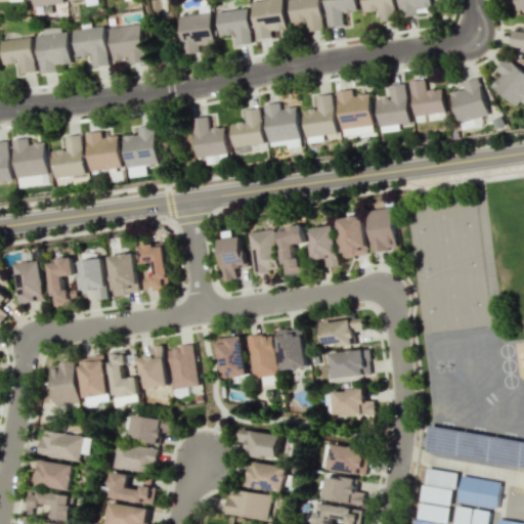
[(270,38),(270,31),(286,29),(281,0),(256,0),(251,1),(255,39),(270,38)]
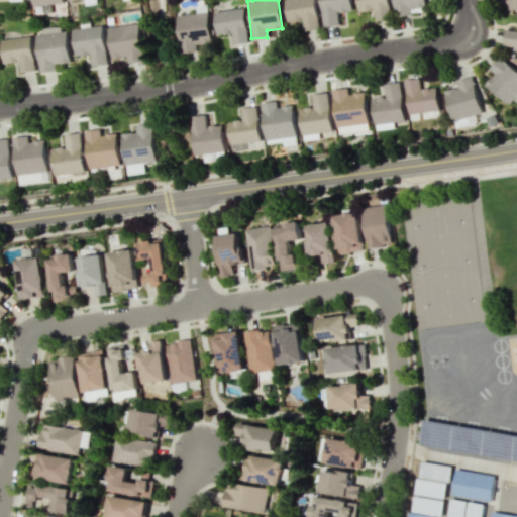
[(284,0),(287,22),(302,20),(303,31),(318,29),(315,0),(284,0)]
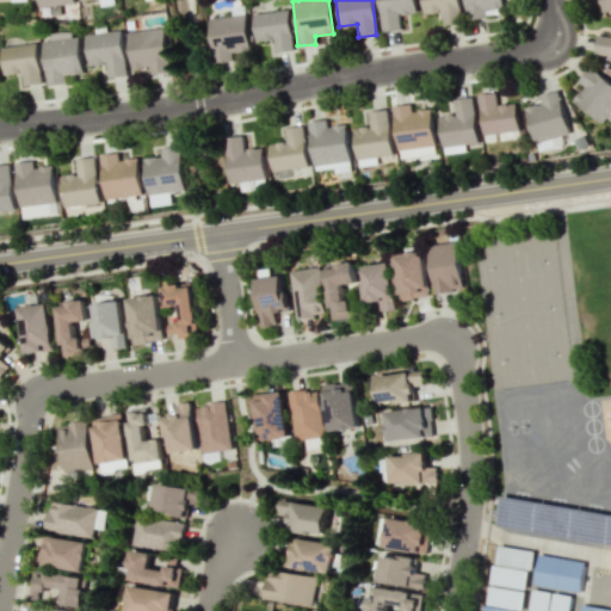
[(377,0),(382,32),(400,29),(399,14),(417,12),(414,0),(377,0)]
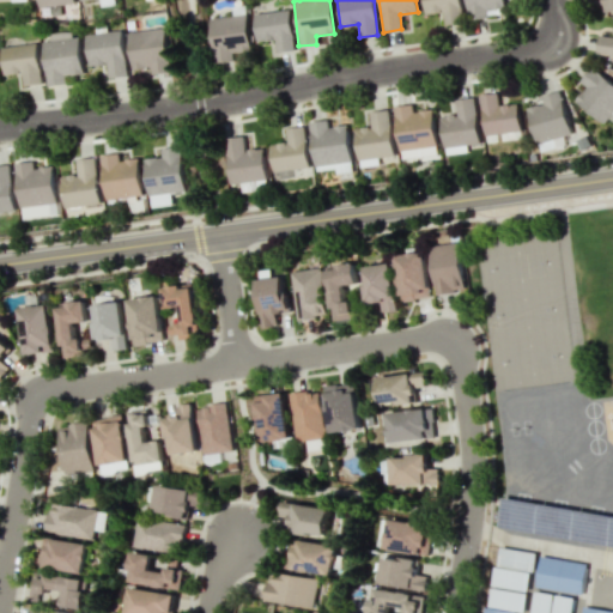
[(423,0),(424,14),(443,12),(444,25),(462,23),(460,0),(423,0)]
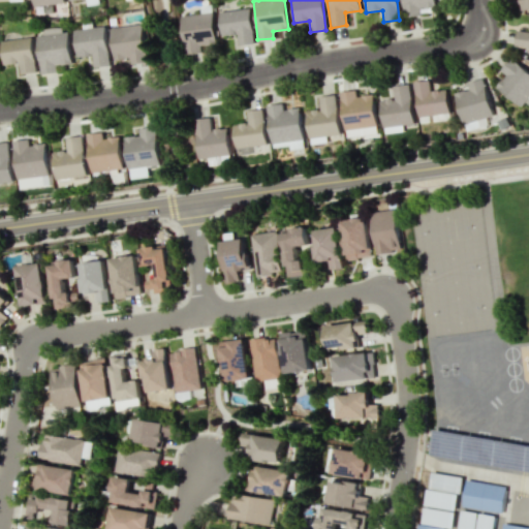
[(421,16),(419,8),(435,7),(434,0),(401,0),(404,18),(421,16)]
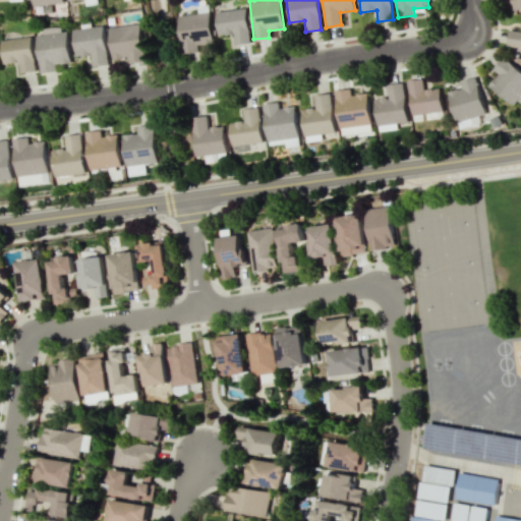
[(520,9),(520,0),(511,0),(512,10),(520,9)]
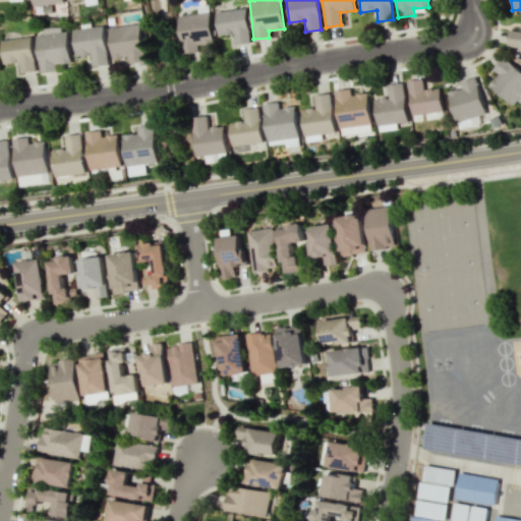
[(233,34),(234,44),(249,43),(245,7),(214,11),(217,36),(233,34)]
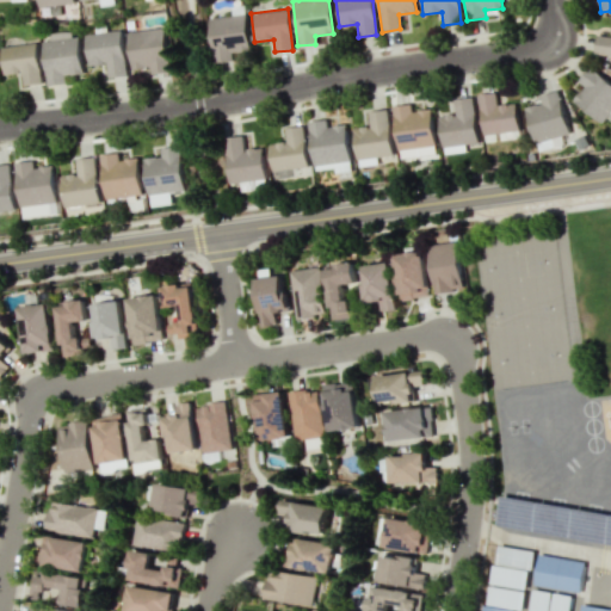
[(207,19),(214,63),(233,61),(232,53),(250,49),(244,13),(207,19)]
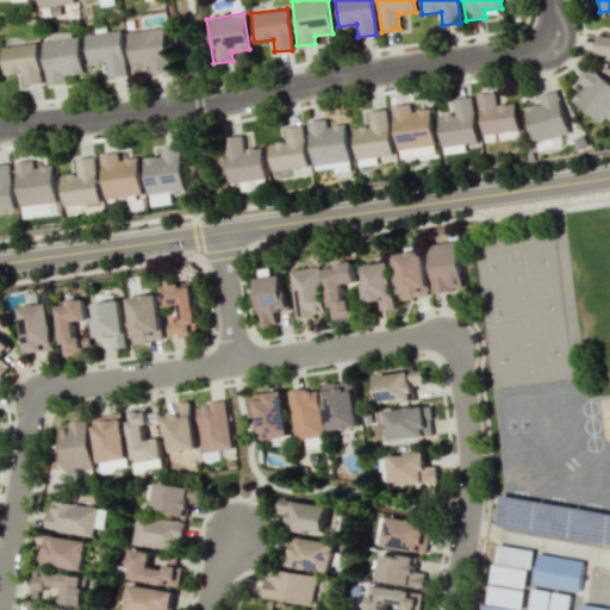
[(170,72),(163,27),(126,32),(132,69),(150,67),(151,74),(170,72)]
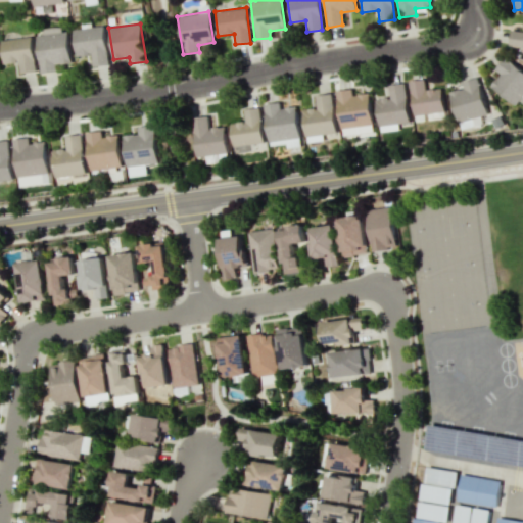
[(76,56),(92,55),(93,66),(108,65),(104,27),(73,30),(76,56)]
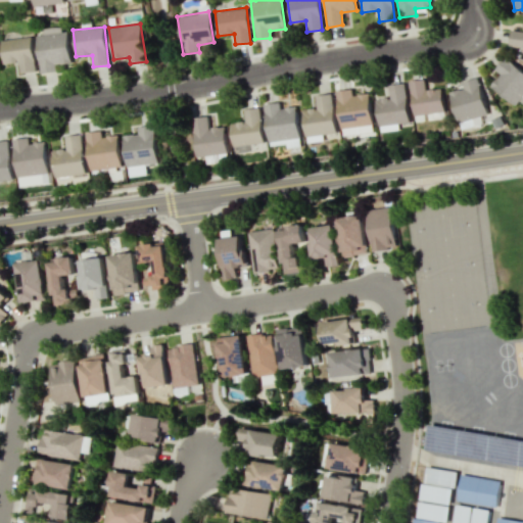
[(66,28),(36,33),(41,74),(56,72),(55,64),(72,62),(66,28)]
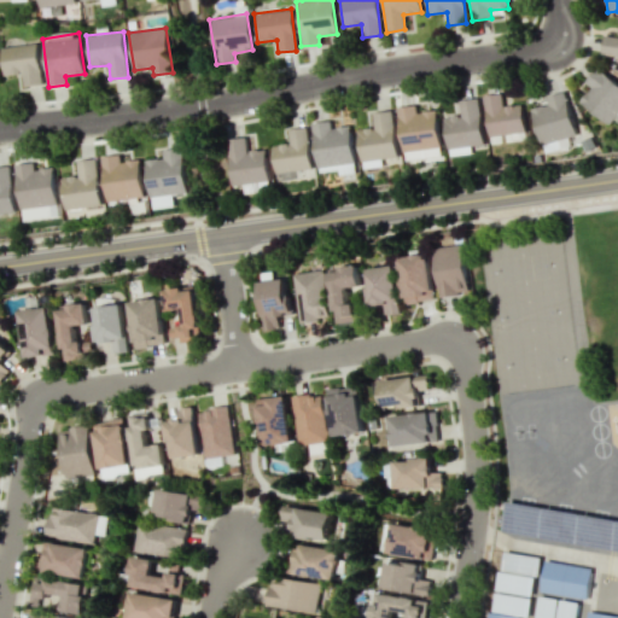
[(601,54),(617,56),(617,36),(605,35),(601,54)]
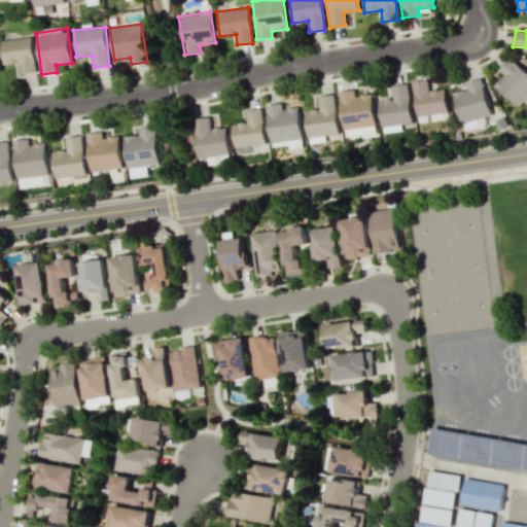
[(1,40),(3,65),(19,63),(21,74),(36,72),(32,37),(1,40)]
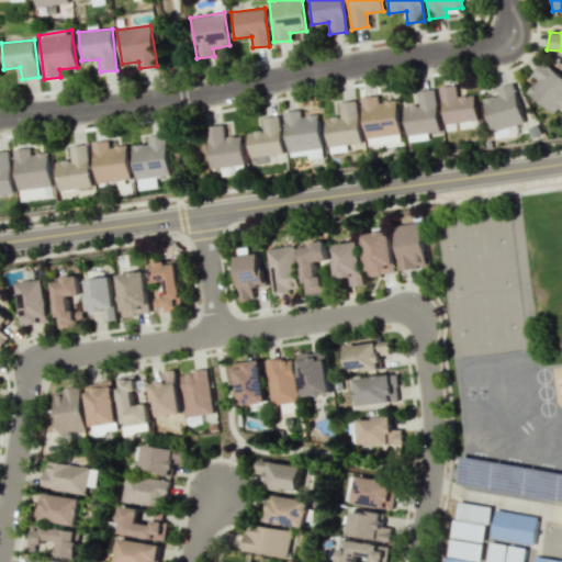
[(527,92),(554,114),(559,109),(561,111),(561,77),(542,62),(532,75),(538,79),(527,92)]
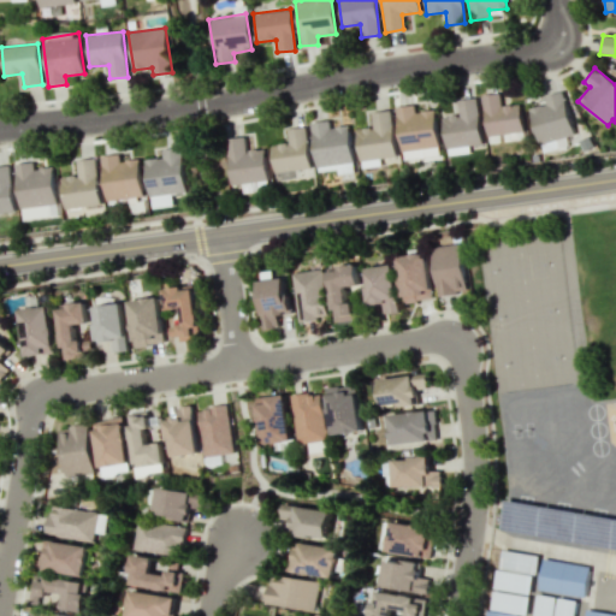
[(538,142),(574,131),(562,88),(544,94),(546,102),(542,104),(542,102),(528,106),(538,142)]
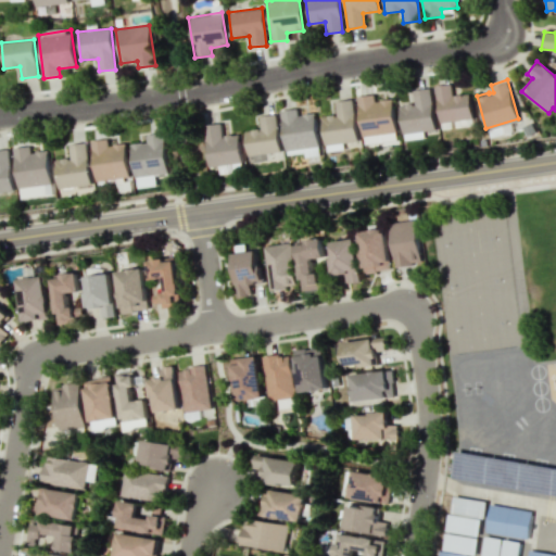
[(433,84),(440,121),(471,116),(468,91),(462,92),(453,93),(452,93),(451,81),(433,84)]
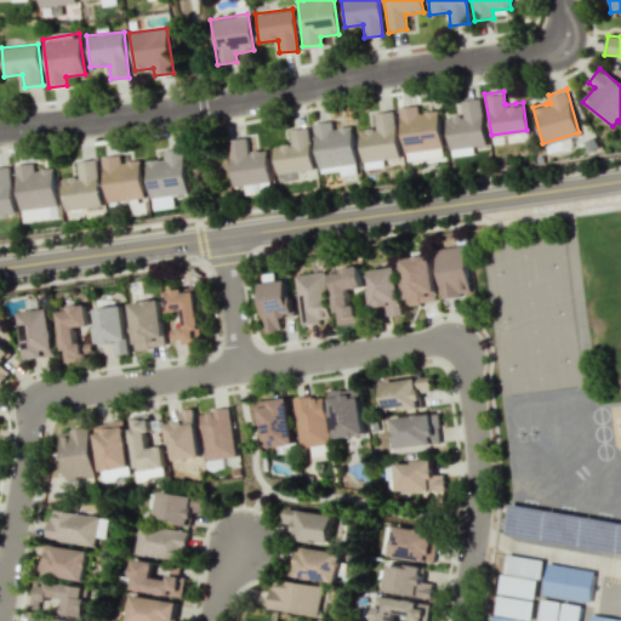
[(485,146),(479,98),(461,101),(462,115),(445,118),(450,157),(472,154),(472,147),(485,146)]
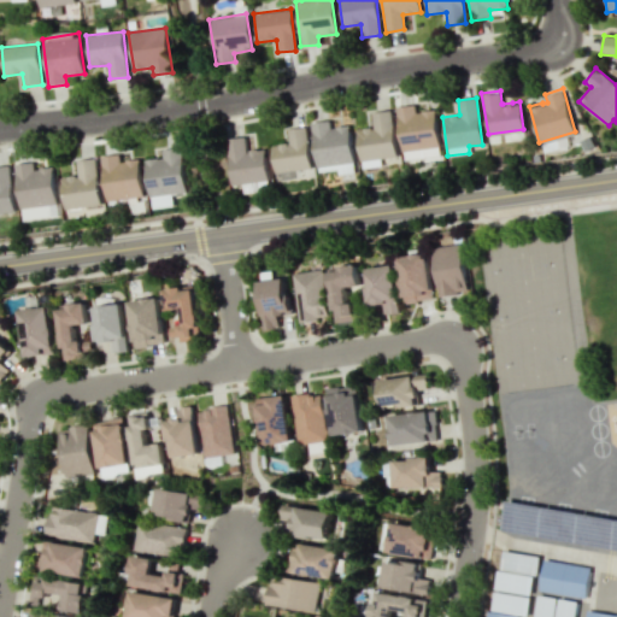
[(435,110),(416,113),(415,105),(397,107),(404,160),(440,156),(435,110)]
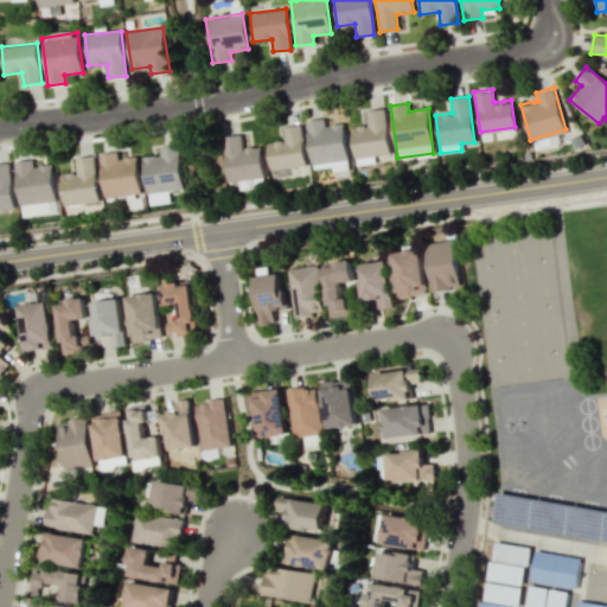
[(356,166),(375,163),(374,157),(391,154),(384,108),(366,112),(368,126),(351,128),(356,166)]
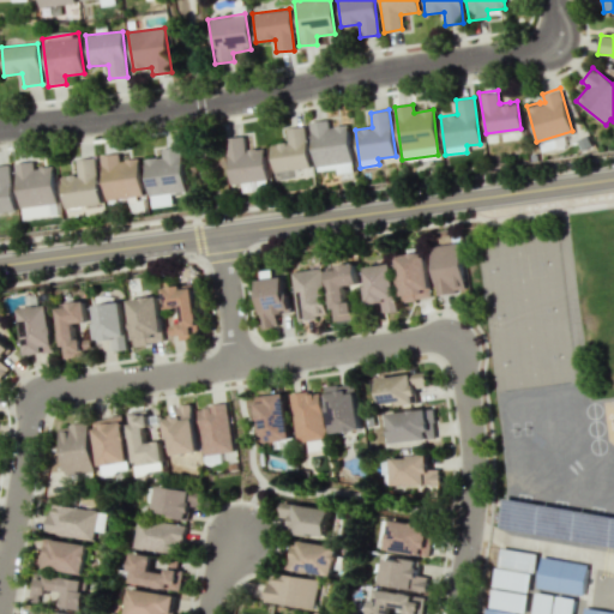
[(353,173),(349,126),(329,127),(327,120),(311,121),(314,170),(336,169),(337,174),(353,173)]
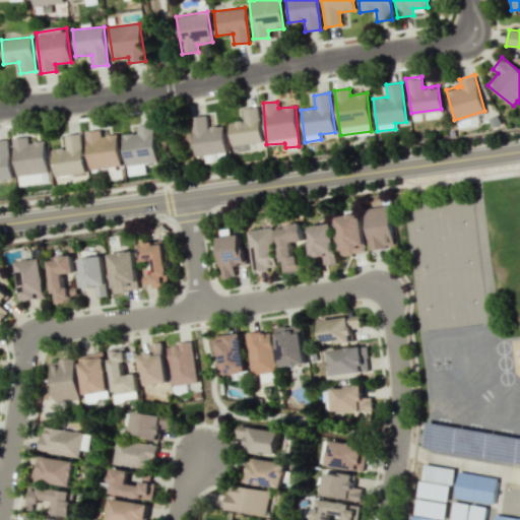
[(262,141),(257,107),(242,109),(244,120),(229,122),(233,146),(262,141)]
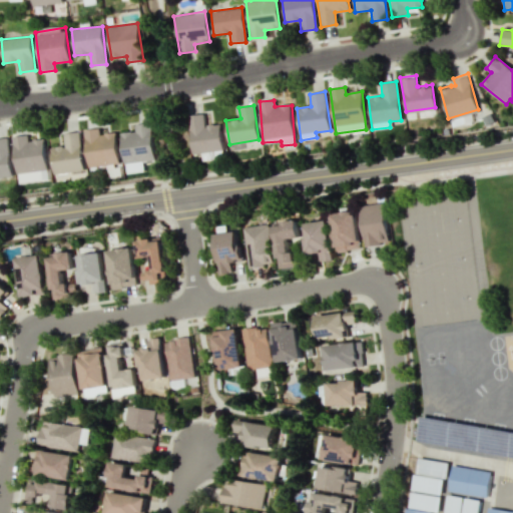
[(220,123),(204,125),(203,114),(188,115),(193,154),(203,152),(203,153),(223,150),(220,123)]
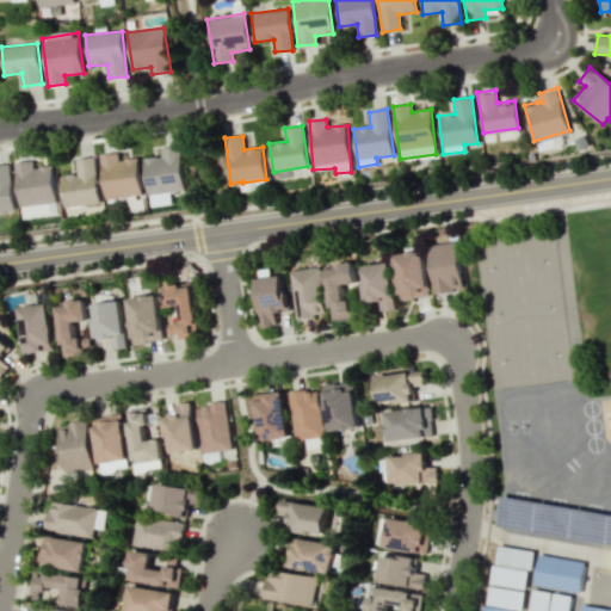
[(147,193),(185,192),(183,147),(162,148),(162,156),(146,158),(147,193)]
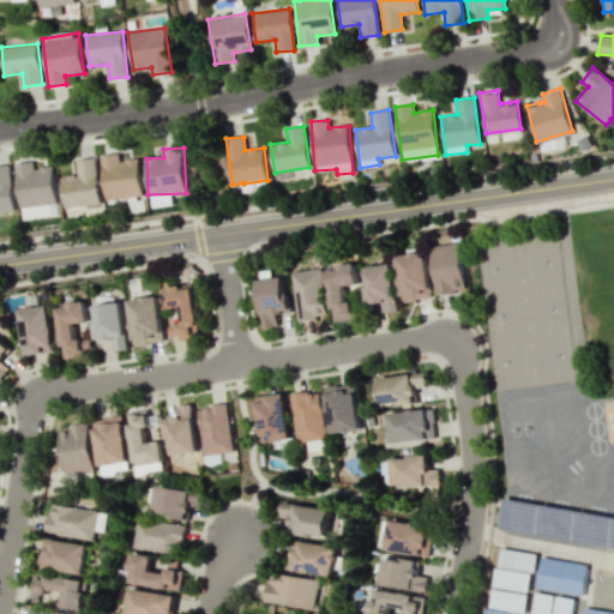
[(140,160),(120,161),(120,155),(103,155),(106,199),(143,198),(140,160)]
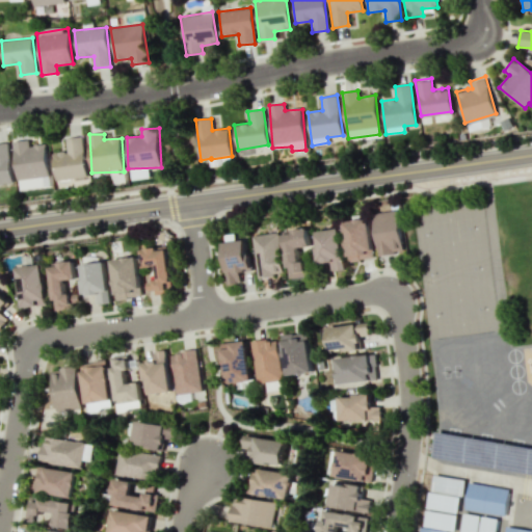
[(84,137),(67,138),(68,152),(54,153),(56,180),(87,177),(84,137)]
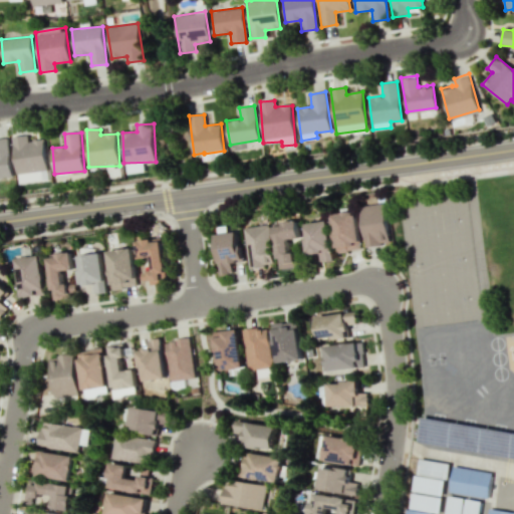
[(14,137),(19,184),(49,181),(45,140),(29,141),(28,136),(14,137)]
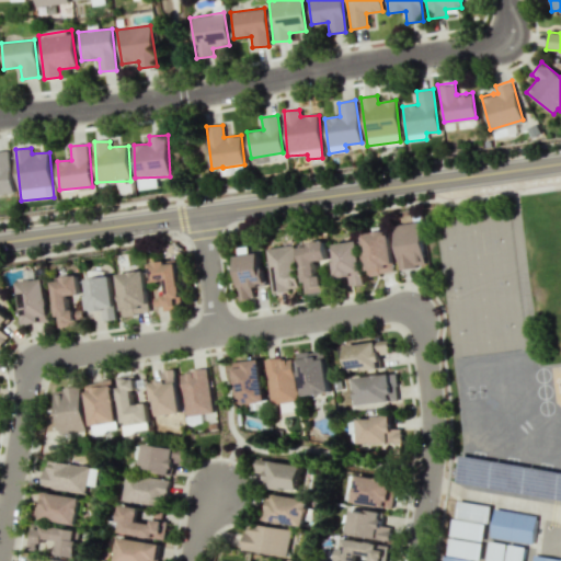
[(0,194),(14,193),(9,150),(0,151),(0,194)]
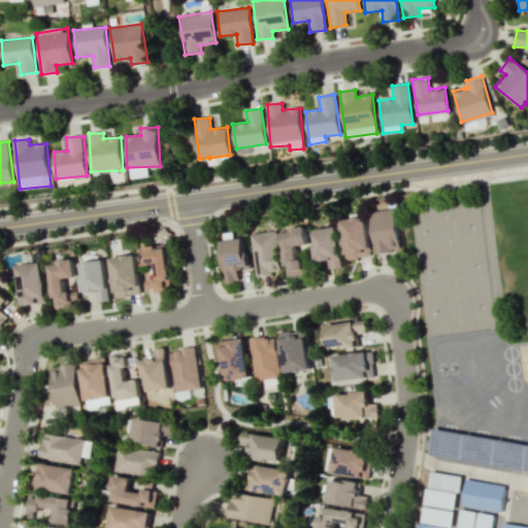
[(369,212),(376,254),(401,251),(395,208),(369,212)]
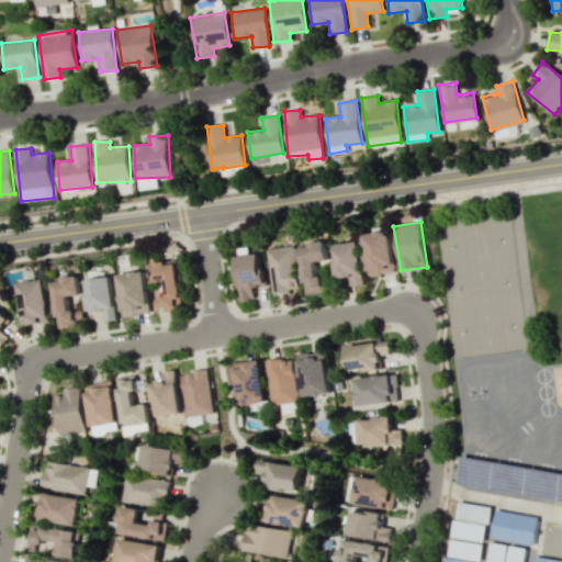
[(364,233),(367,276),(393,273),(391,231),(364,233)]
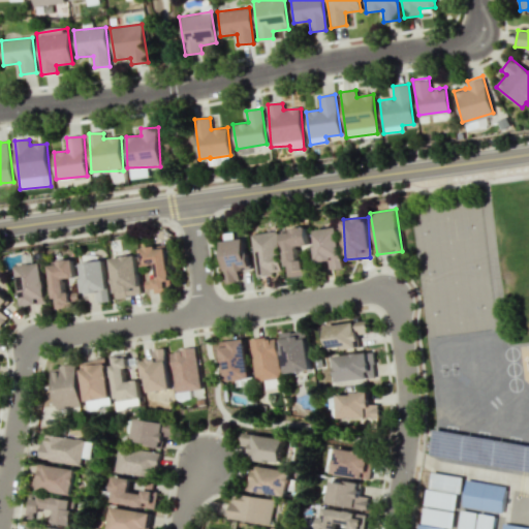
[(309,245),(307,227),(282,230),(287,277),(306,275),(304,259),(299,260),(297,246),(309,245)]
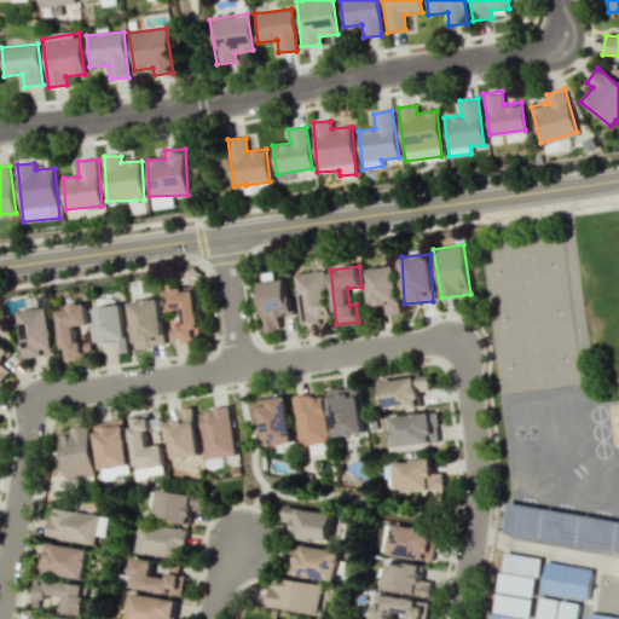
[(370,306),(386,305),(387,316),(399,314),(397,267),(368,268),(370,306)]
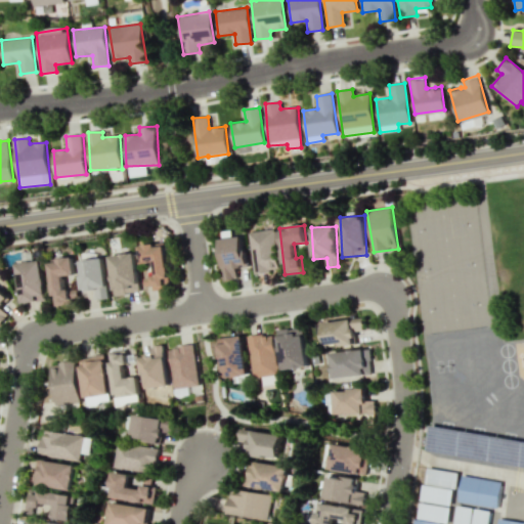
[(255,273),(279,269),(274,228),(249,232),(255,273)]
